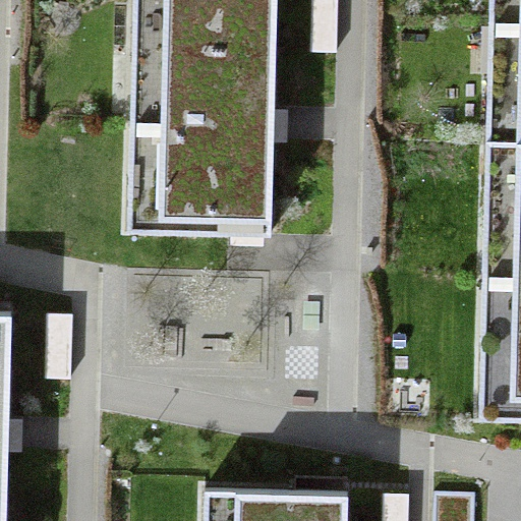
[(133,0),(128,228),(271,233),(273,120),(276,0),(133,0)]
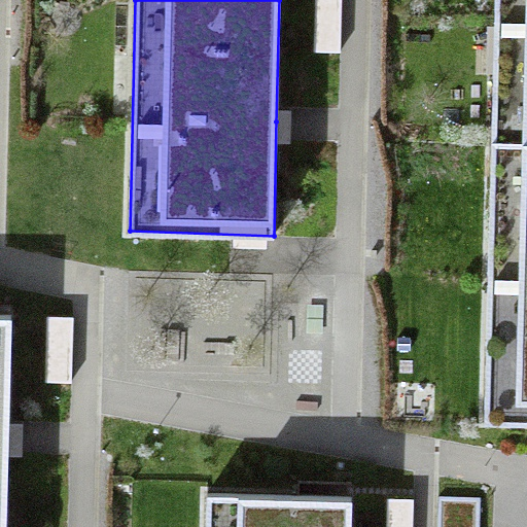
[(341,0),(316,0),(315,49),(340,49),(341,0)]
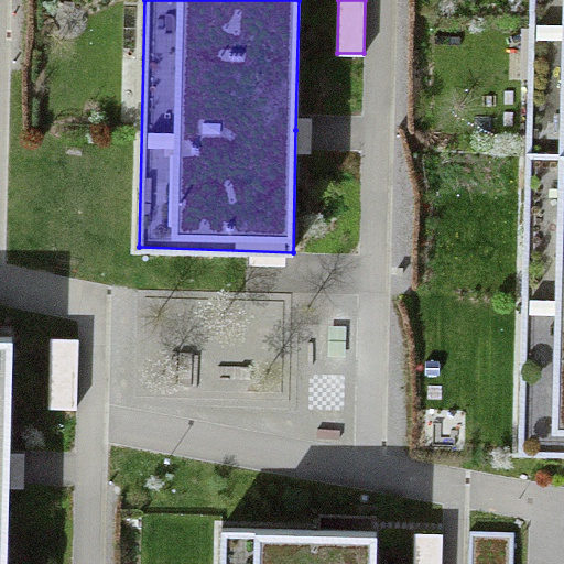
[(563,0),(530,0),(519,451),(563,451),(563,0)]
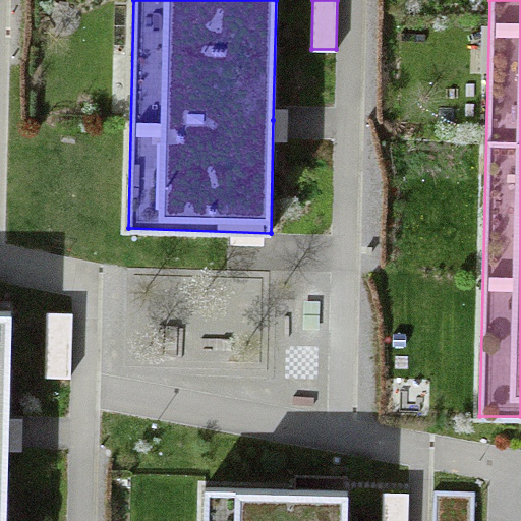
[(0,520),(5,520),(8,426),(11,310),(0,309),(0,520)]
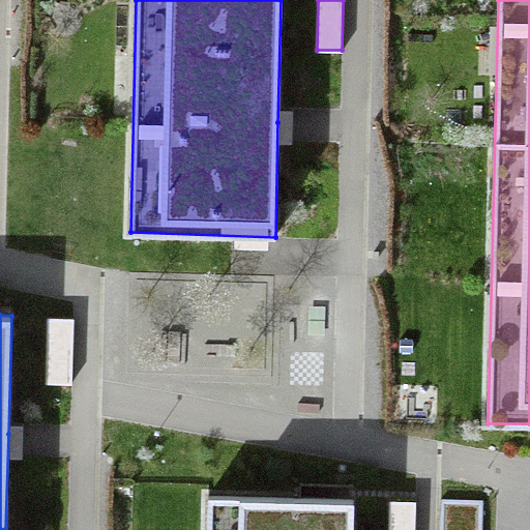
[(74,318),(48,317),(47,382),(71,382),(74,318)]
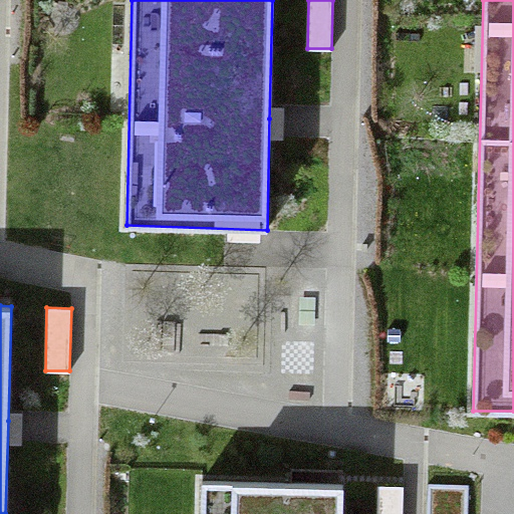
[(340,513),(341,484),(201,481),(199,513),(340,513)]
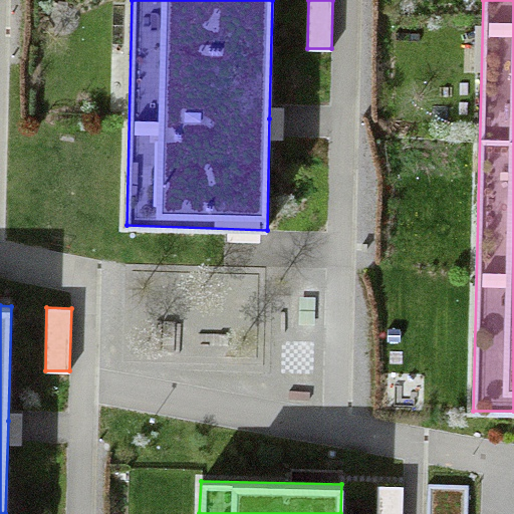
[(466,513),(468,485),(428,484),(427,513),(466,513)]
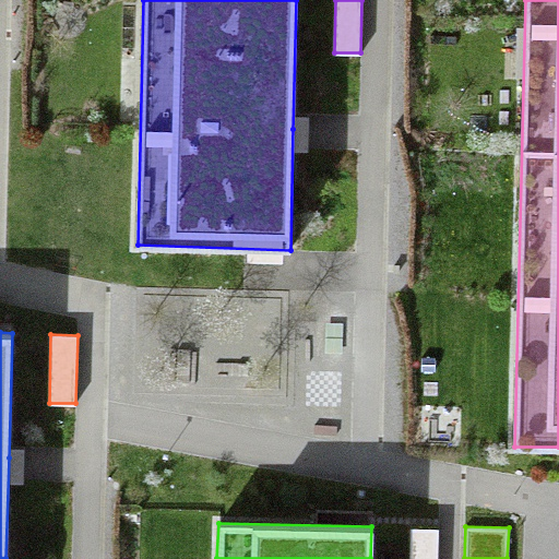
[(436,558),(437,528),(409,528),(408,558),(436,558)]
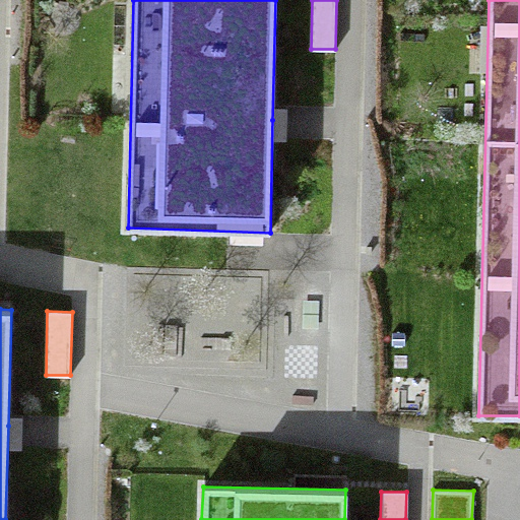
All buildings are outlined.
